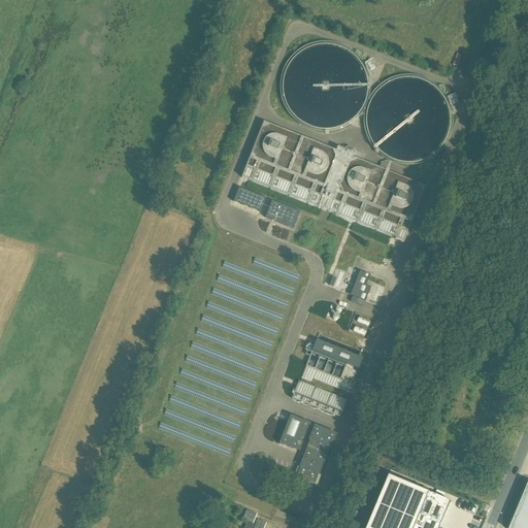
[(335,152),(262,124),(241,177),(402,241),(424,188),(353,160),(356,153),(337,145),(335,152)]
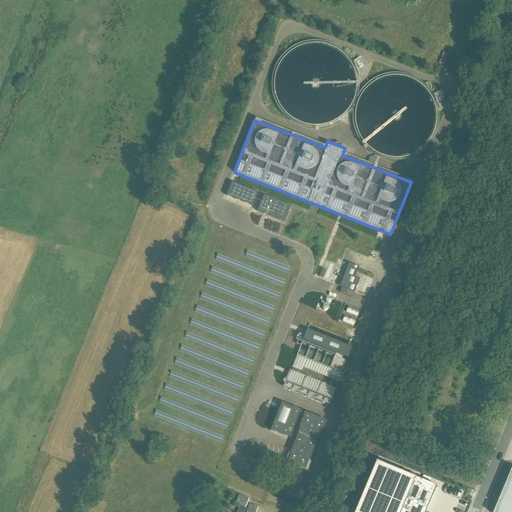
[(232,183),(226,196),(252,206),(258,194),(232,183)]
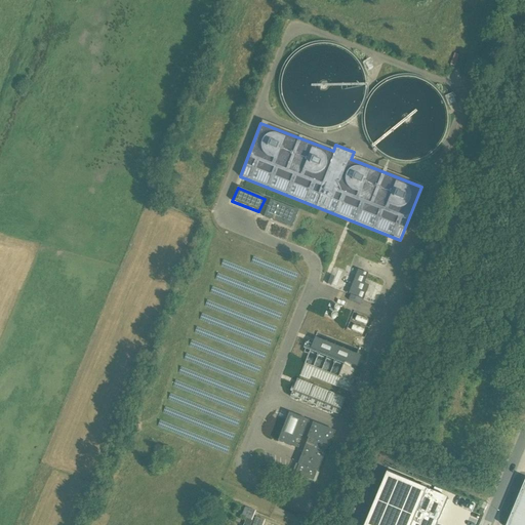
[(291,228),(297,211),(270,201),(264,216),(291,228)]
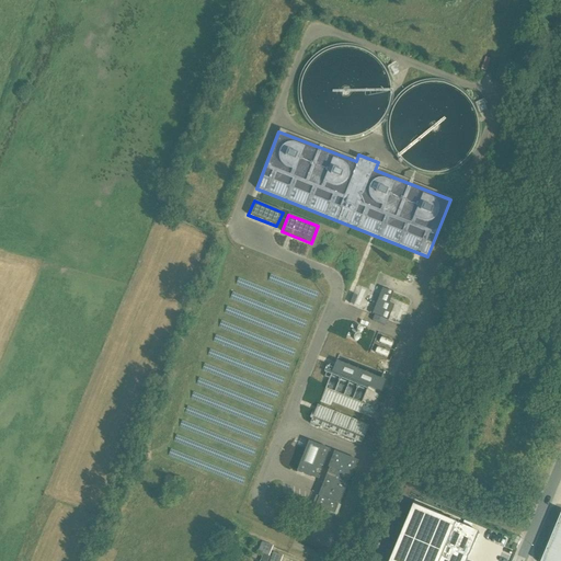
[(381,288),(371,315),(374,316),(371,321),(385,325),(387,320),(387,321),(393,306),(388,304),(392,293),(381,288)]
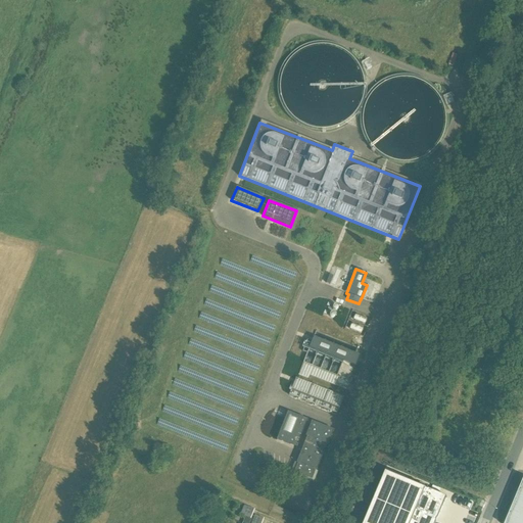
[(310,376),(345,389),(349,381),(337,376),(343,362),(354,366),(359,354),(313,337),(311,341),(306,340),(305,342),(304,341),(302,347),(303,348),(301,352),(306,353),(302,364),(298,375),(307,379),(310,376)]
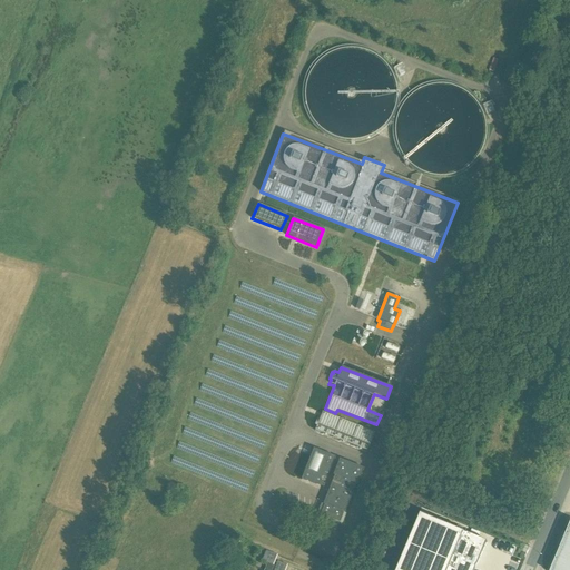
[(374,434),(322,413),(315,431),(367,452),(374,434)]
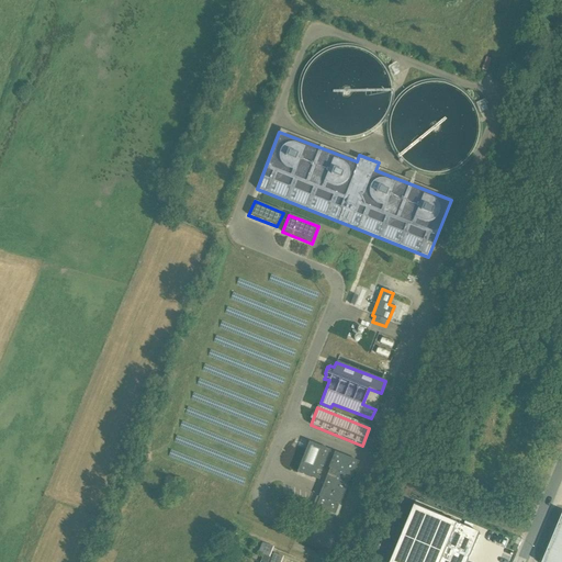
[(330,452),(308,444),(298,473),(318,482),(330,452)]
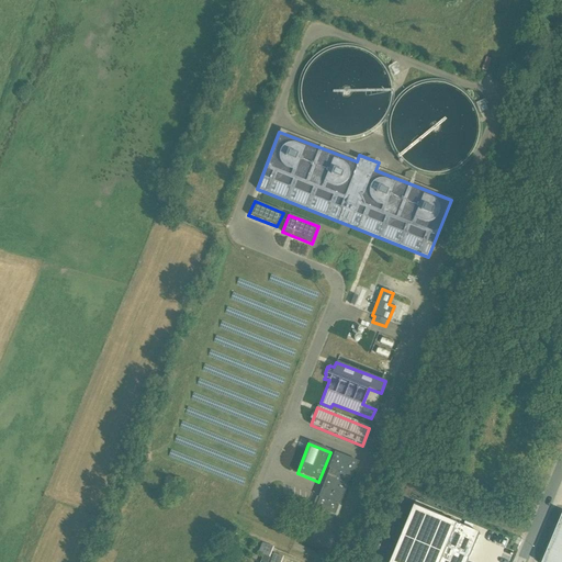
[(359,463),(334,453),(327,469),(329,470),(318,497),(316,497),(312,509),(337,519),(341,507),(339,506),(350,479),(352,479),(359,463)]
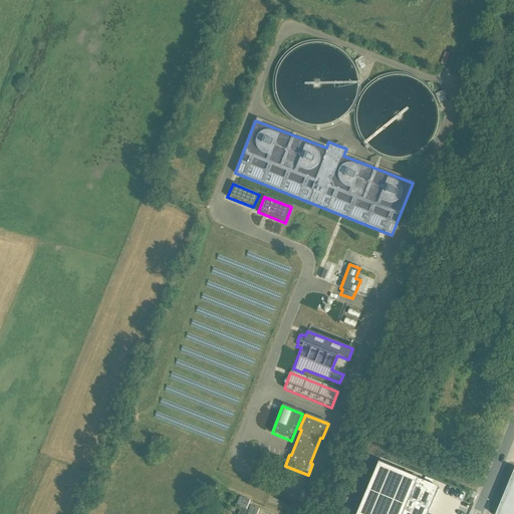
[(380,463),(358,513),(428,513),(439,487),(380,463)]
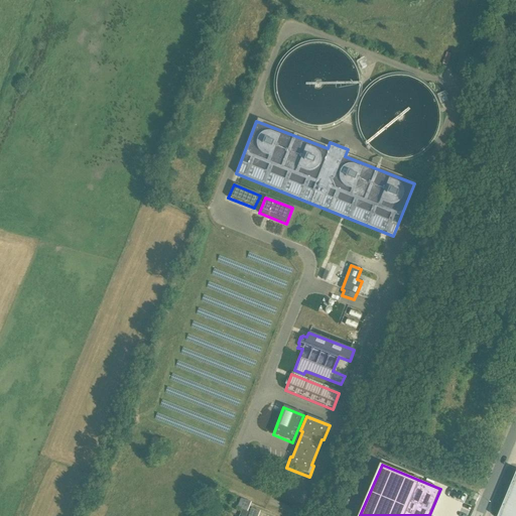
[(515,515),(515,475),(499,515),(515,515)]
